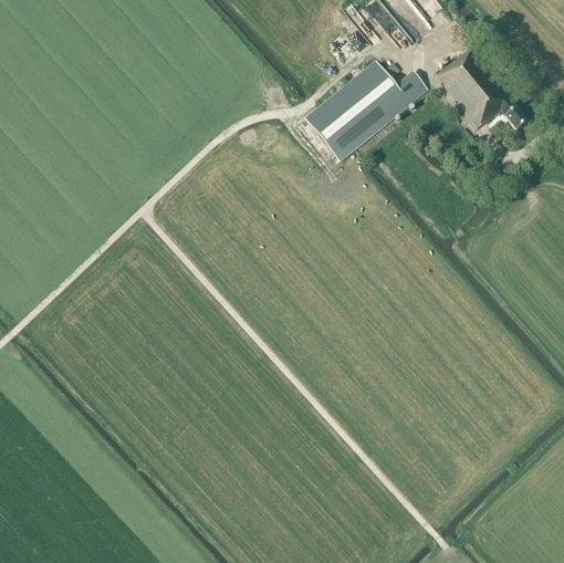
[(354,0),(347,6),(374,41),(382,35),(354,0)]
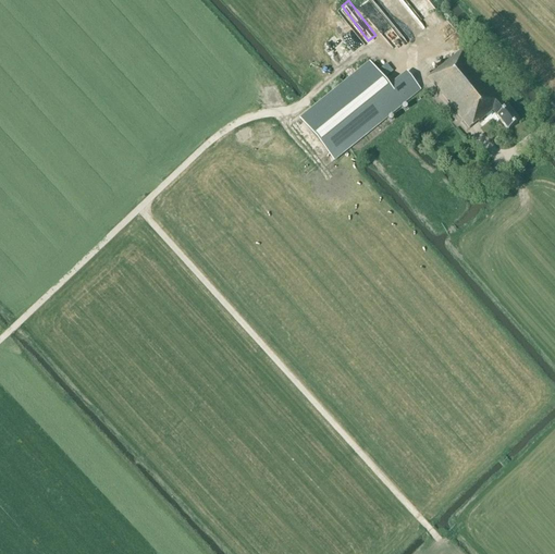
[(411,0),(420,12),(431,4),(428,0),(411,0)]
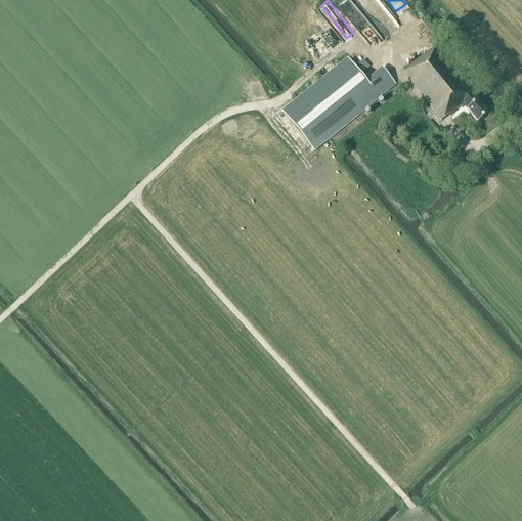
[(438,43),(404,71),(442,118),(450,112),(451,113),(465,102),(480,121),(490,112),(470,86),(472,84),(438,43)]
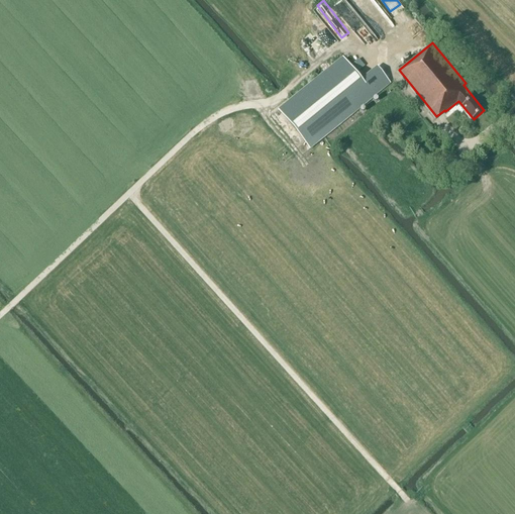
[(280,108),(311,146),(392,81),(379,65),(364,78),(344,56),(280,108)]
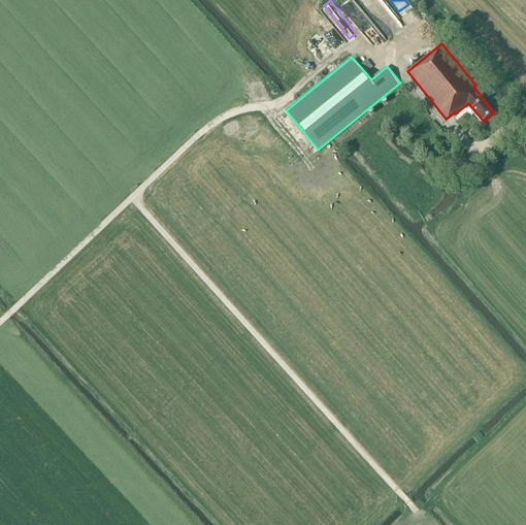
[(454,164),(461,172),(471,164),(464,156),(454,164)]
